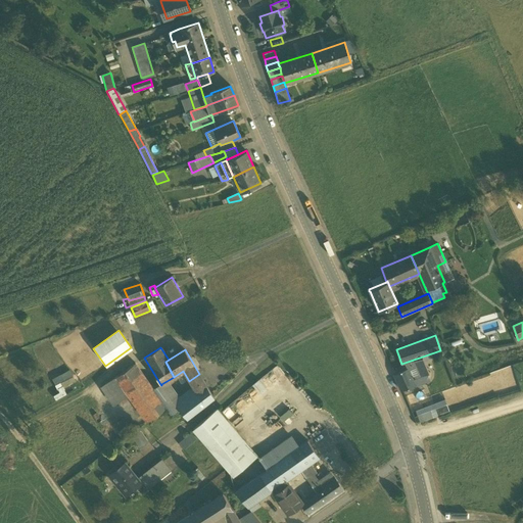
[(422,358),(414,361),(420,376),(429,373),(422,358)]
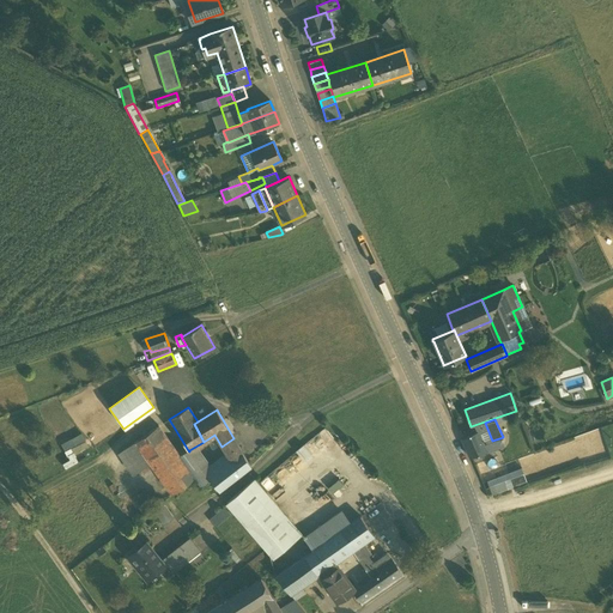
[(492,441),(485,423),(475,425),(478,432),(486,451),(487,451),(487,453),(496,449),(496,448),(495,444),(492,441)]
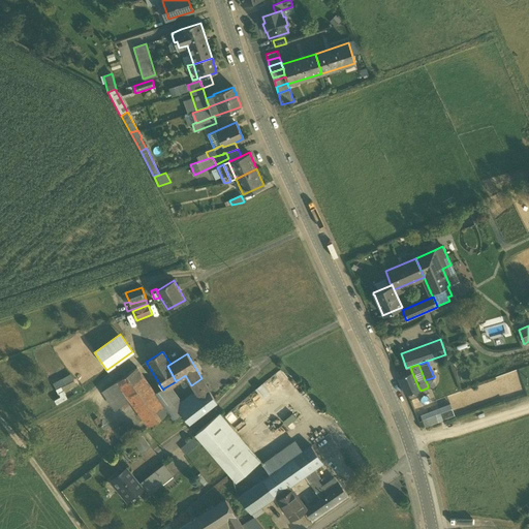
[(155,394),(137,368),(116,381),(149,427),(168,412),(155,395),(156,394),(155,394)]
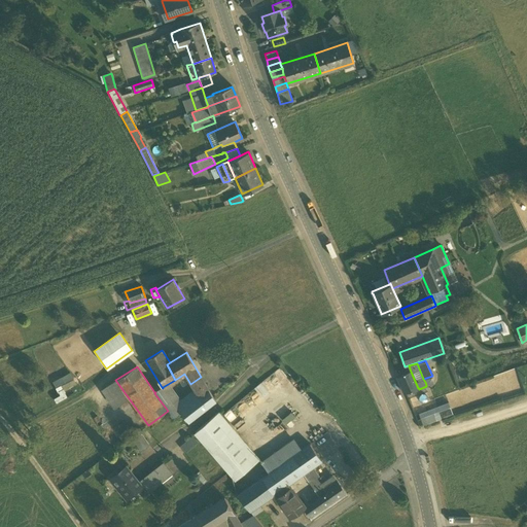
[(55,398),(56,402),(68,396),(65,390),(77,384),(71,372),(53,381),(60,395),(55,398)]
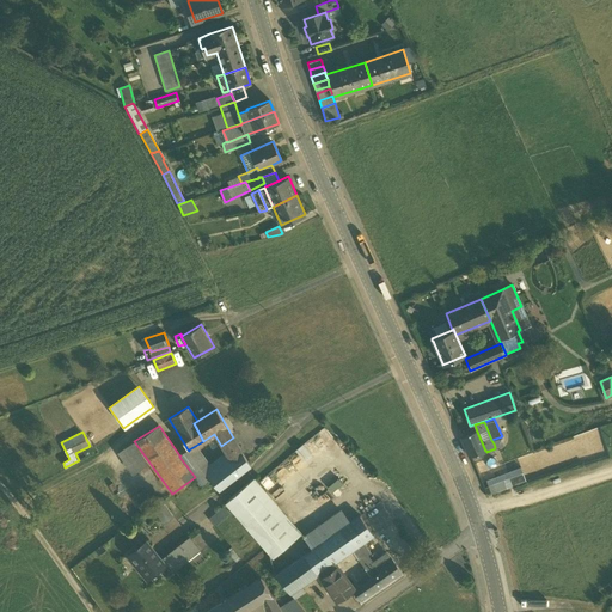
[(477,432),(461,438),(470,457),(485,451),(477,432)]
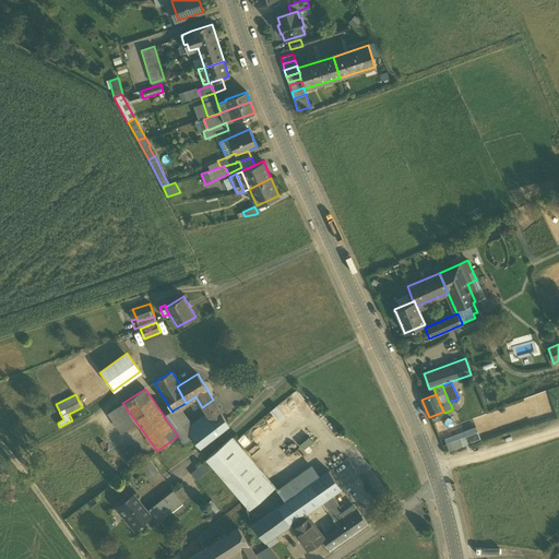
[(213,400),(202,407),(207,414),(217,406),(213,400)]
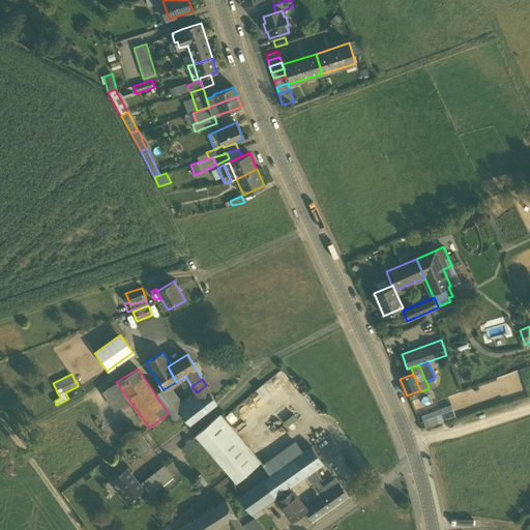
[(206,385),(197,392),(201,399),(209,391),(206,385)]
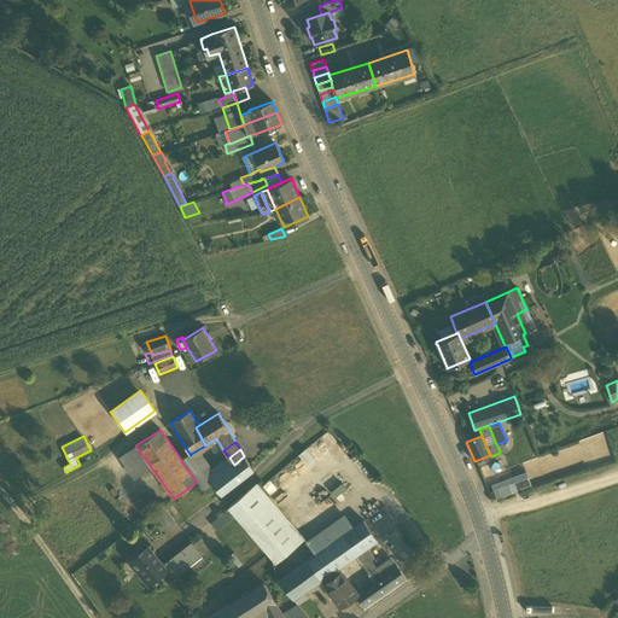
[(213,483),(191,454),(191,455),(190,454),(181,460),(182,460),(181,461),(197,482),(203,490),(211,483),(213,483)]
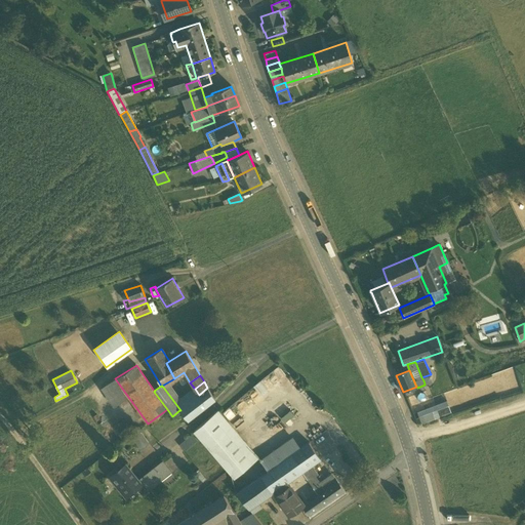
[(180,410),(179,410),(188,421),(215,400),(207,388),(199,395),(180,410)]
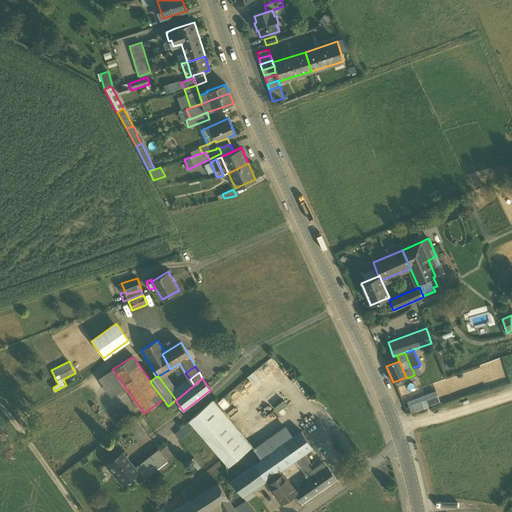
[(411,412),(441,403),(437,390),(407,400),(411,412)]
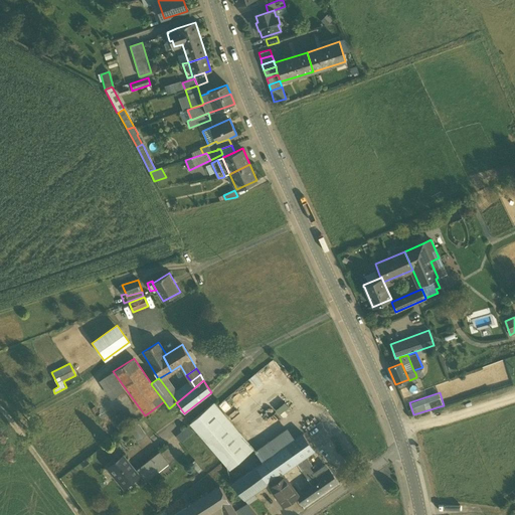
[(253,450),(213,402),(190,422),(227,466),(227,467),(226,467),(226,469),(253,450)]
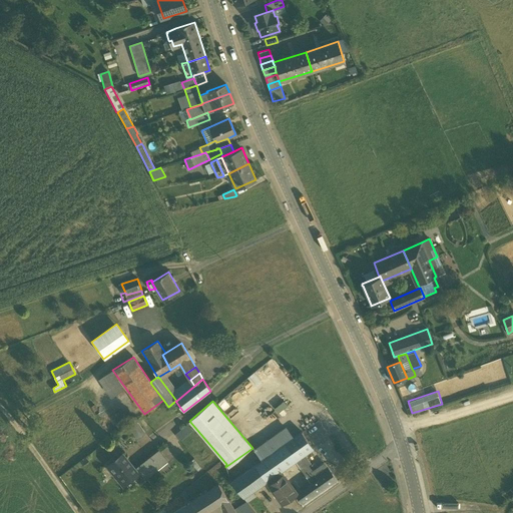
[(285,401),(276,408),(279,412),(289,406),(285,401)]
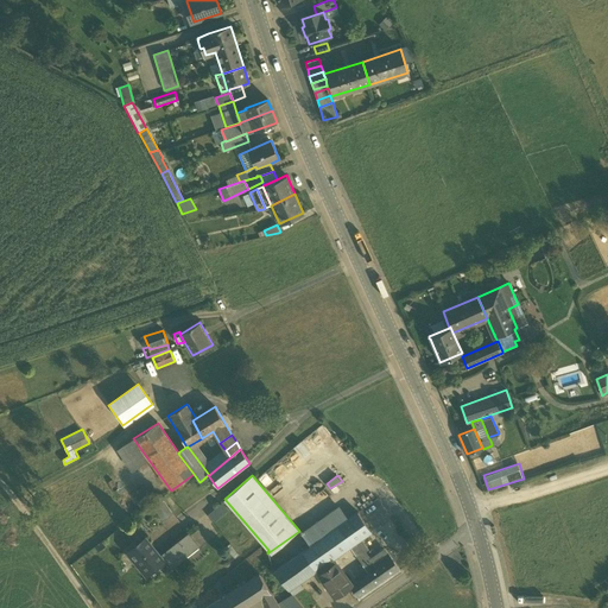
[(156,508),(163,519),(172,513),(165,502),(156,508)]
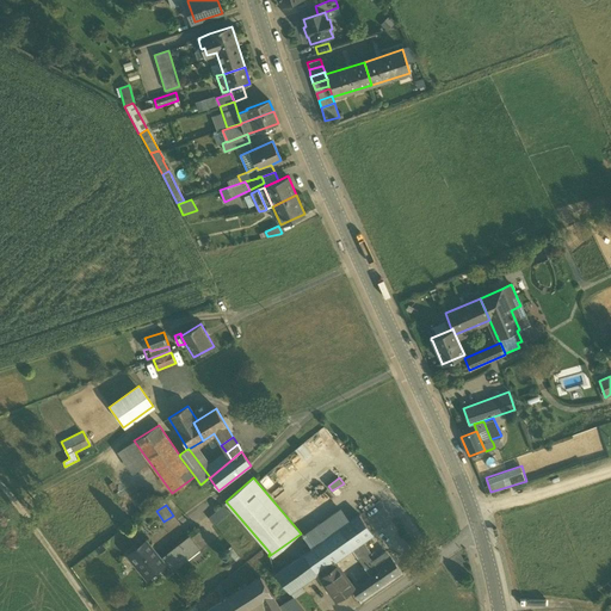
[(221,506),(209,517),(214,524),(227,512),(221,506)]
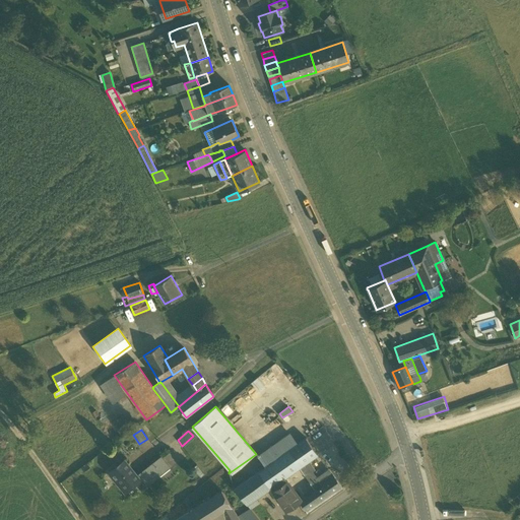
[(265,466),(258,471),(269,488),(283,477),(284,477),(298,467),(307,461),(317,454),(306,438),(265,466)]
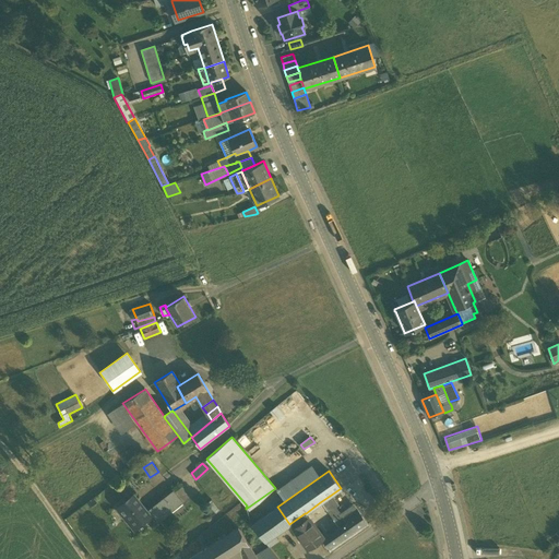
[(275,488),(246,509),(251,525),(277,507),(285,501),(275,488)]
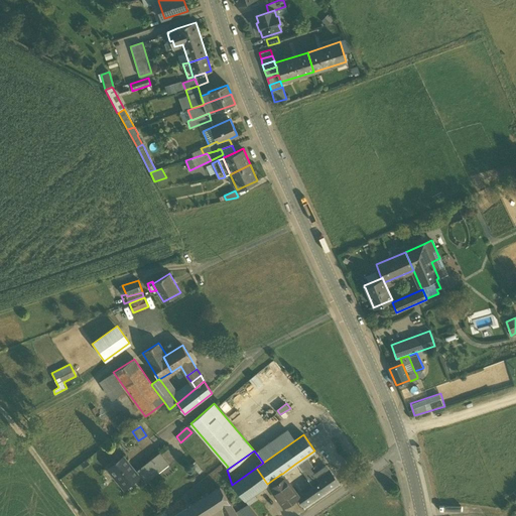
[(160,454),(135,473),(139,477),(140,476),(146,482),(168,464),(160,454)]
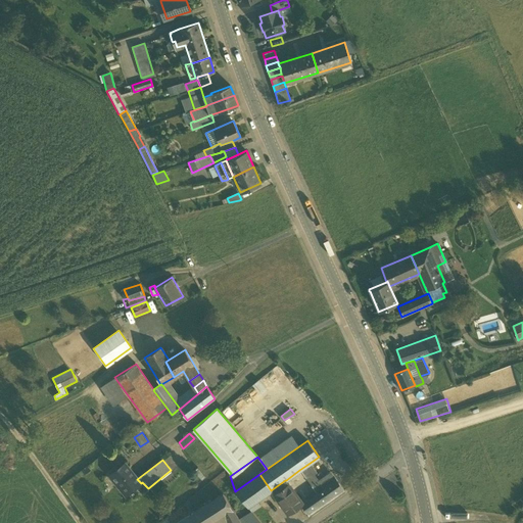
[(137,479),(126,464),(110,475),(117,486),(120,484),(127,493),(141,483),(137,479)]
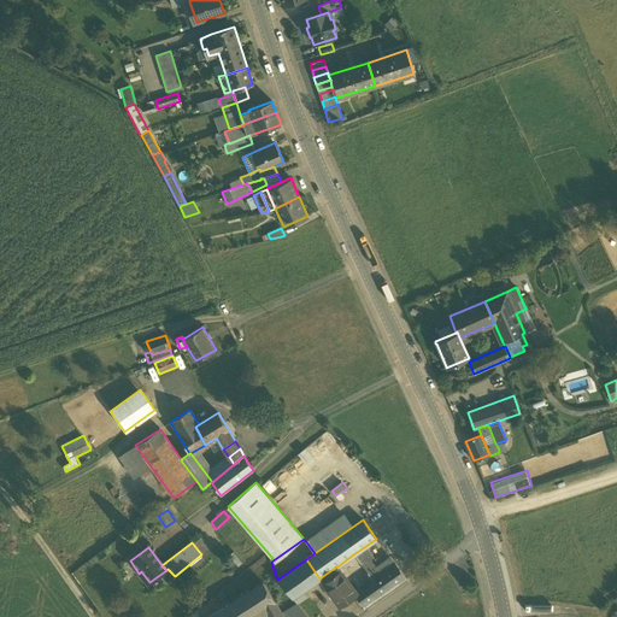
[(364,547),(353,554),(366,573),(377,565),(364,547)]
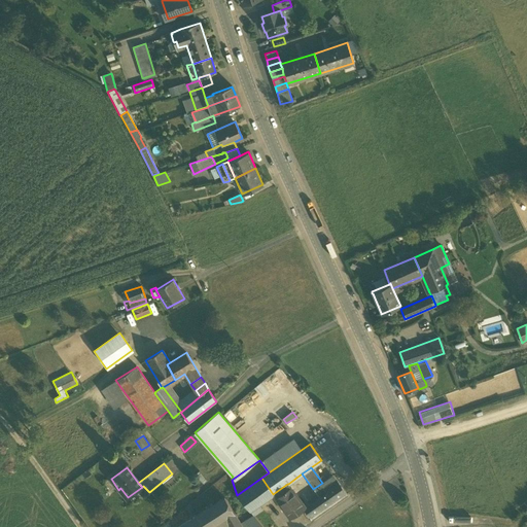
[(322,483),(313,489),(319,499),(326,508),(345,495),(332,477),(322,483)]
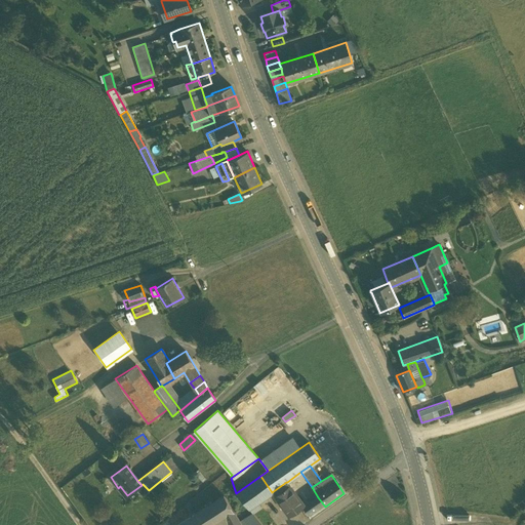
[(260,476),(236,493),(248,509),(257,502),(272,492),(260,476)]
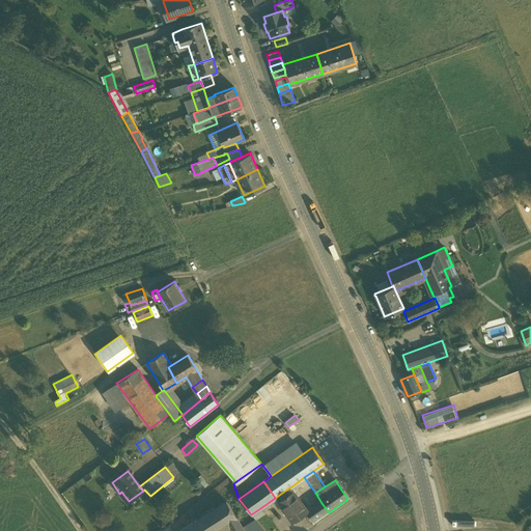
[(306,510),(289,487),(275,498),(291,521),(306,510)]
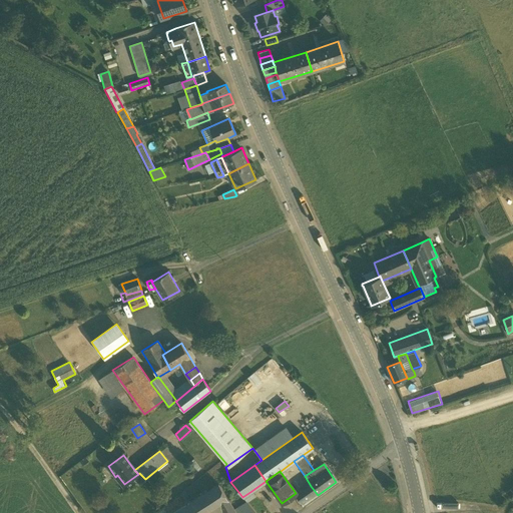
[(218,485),(173,512),(206,512),(227,500),(218,485)]
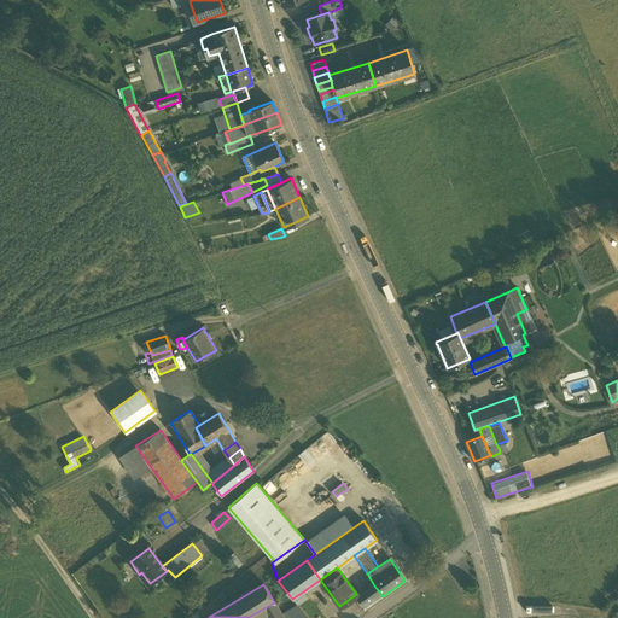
[(374,586),(357,598),(366,608),(383,596),(374,586)]
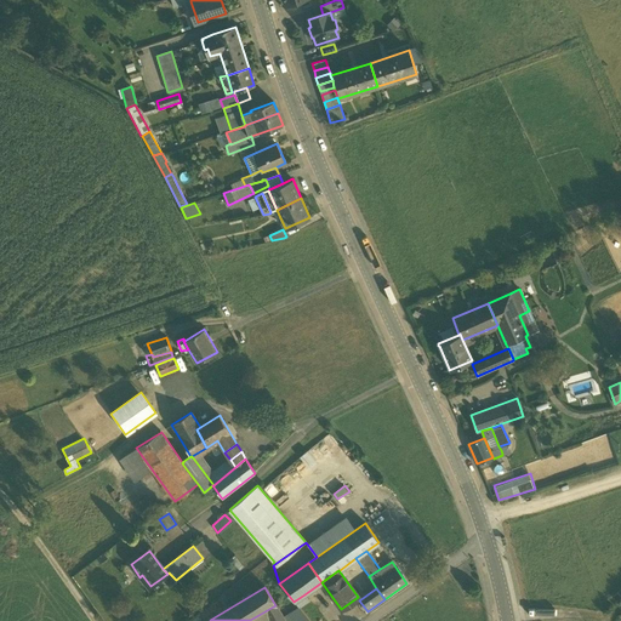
[(305,594),(294,602),(298,609),(309,600),(305,594)]
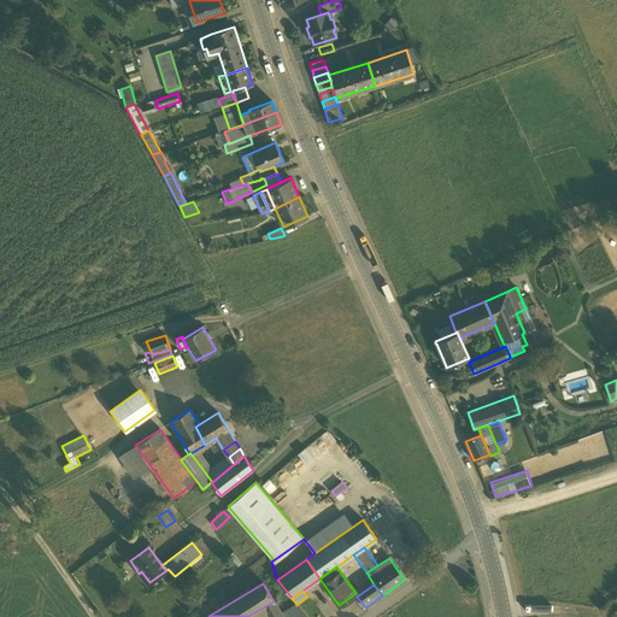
[(274,601),(248,616),(268,616),(270,616),(280,611),(274,601)]
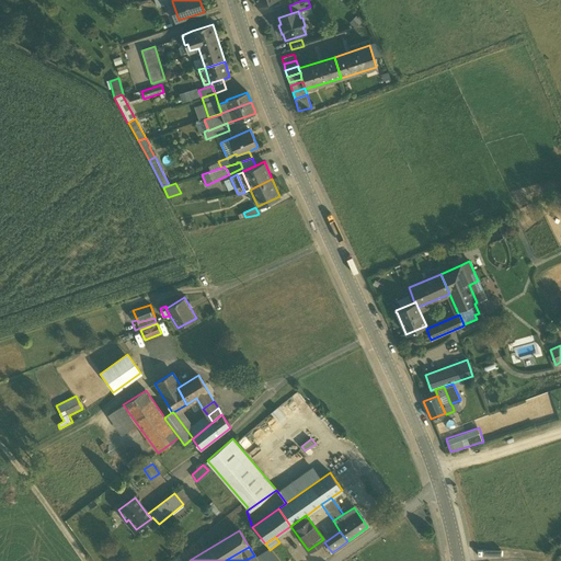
[(270,550),(256,558),(258,560),(272,560),(276,558),(270,550)]
